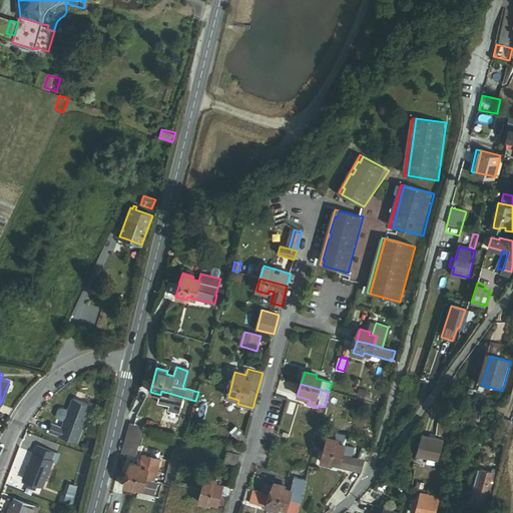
[(79,390),(76,398),(91,403),(94,395),(79,390)]
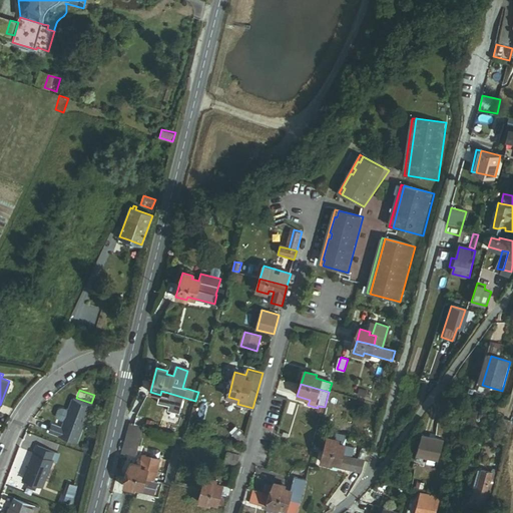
[(65,419),(60,433),(77,440),(91,403),(76,398),(74,397),(69,409),(65,419)]
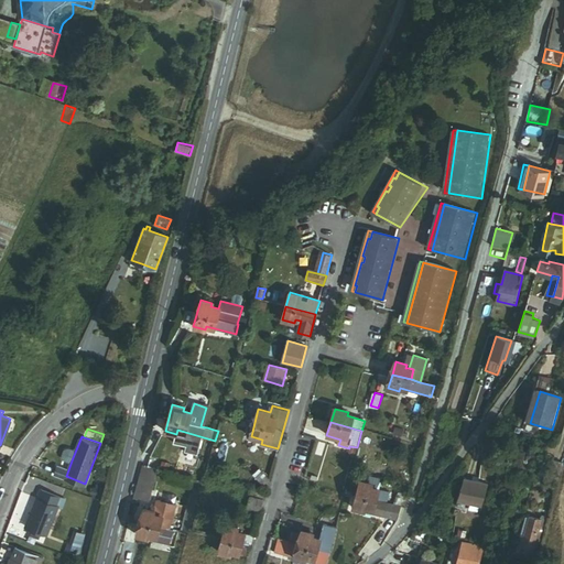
[(65,458),(72,461),(76,449),(69,447),(66,448),(64,455),(65,458)]
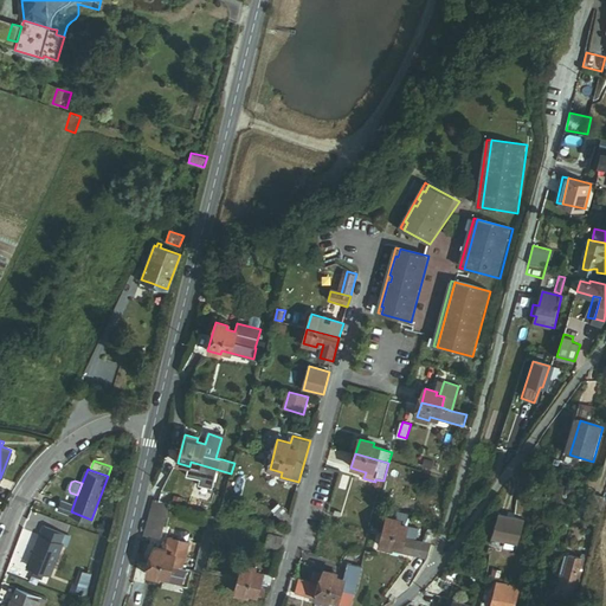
[(376,481),(374,489),(381,491),(384,483),(376,481)]
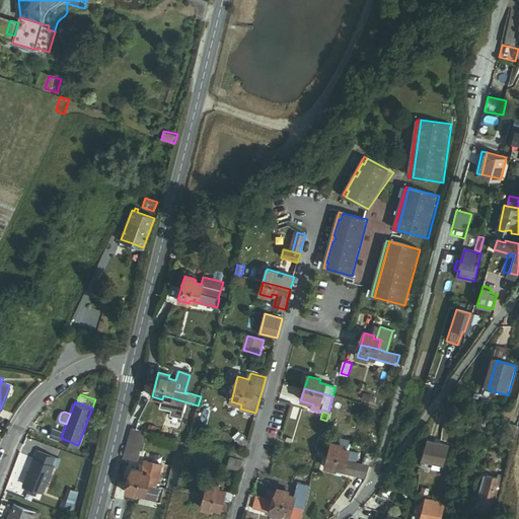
[(136,419),(133,429),(146,432),(148,422),(136,419)]
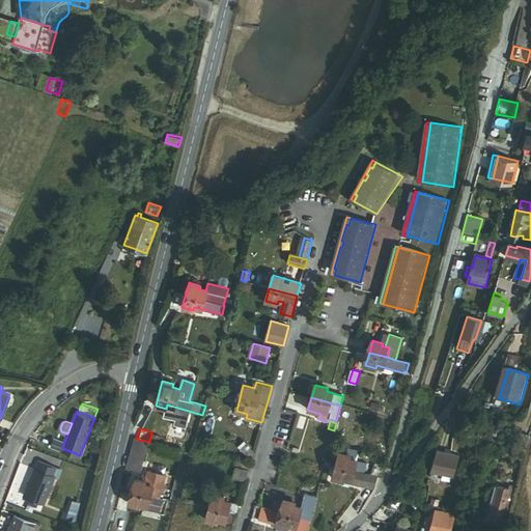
[(521,456),(527,457),(530,444),(530,432),(527,432),(521,456)]
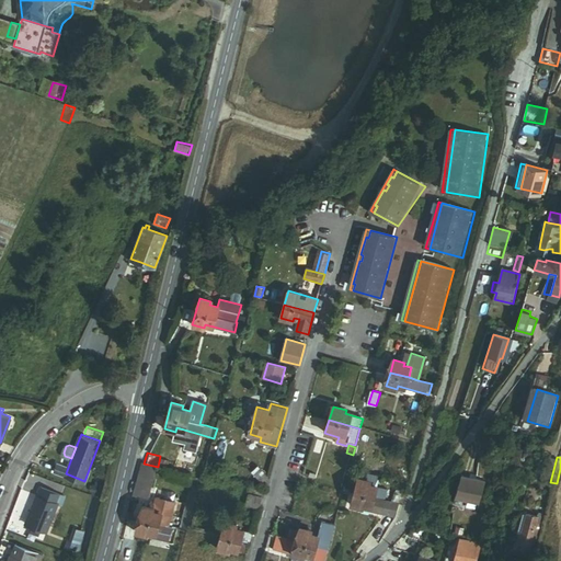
[(157,469),(142,465),(133,501),(136,502),(137,495),(149,499),(157,469)]
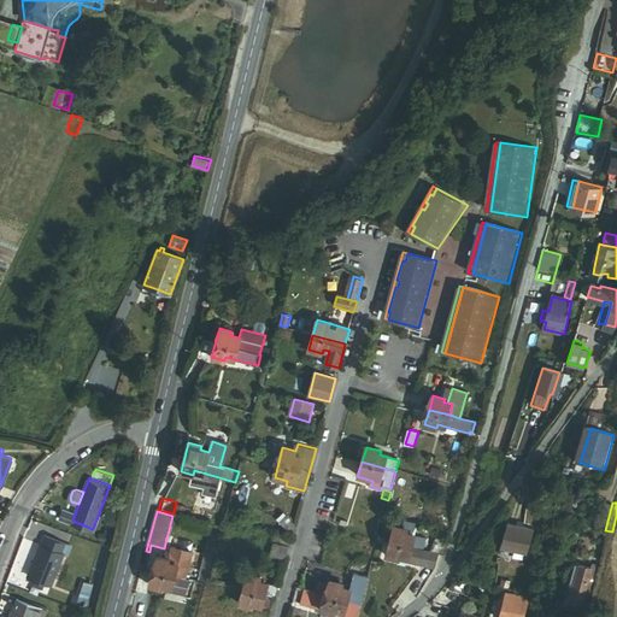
[(275,518),(286,530),(293,523),(282,512),(275,518)]
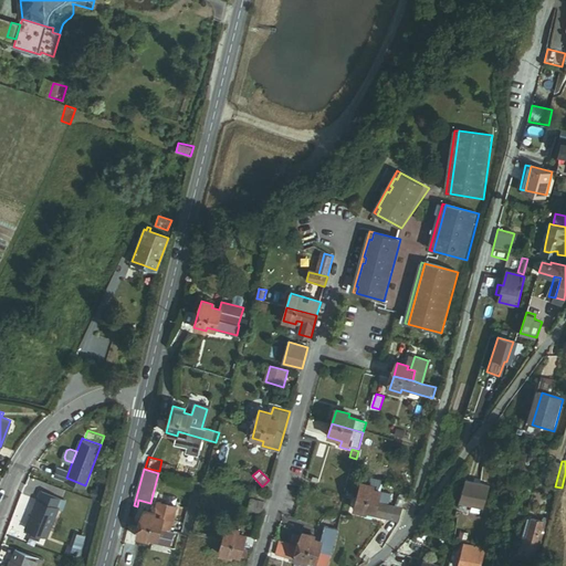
[(464,479),(459,500),(482,506),(488,485),(464,479)]
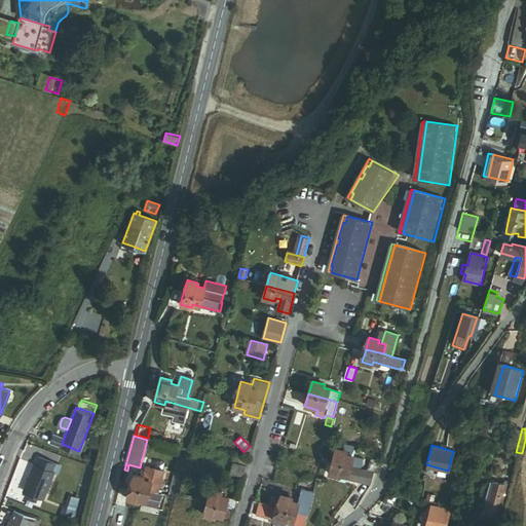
[(346,452),(335,449),(329,474),(340,477),(340,474),(348,476),(347,479),(369,485),(373,473),(362,470),(364,459),(345,454),(346,452)]
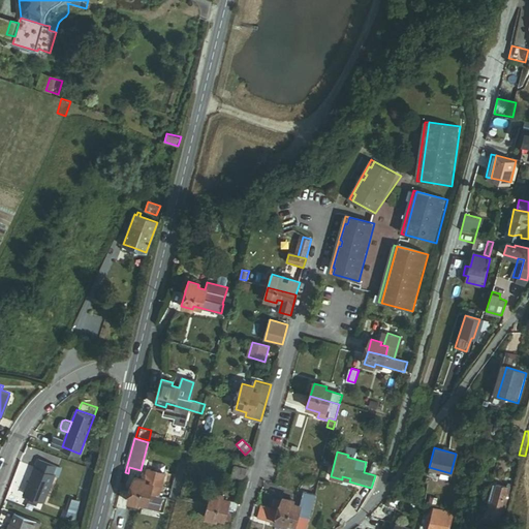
[(231,474),(245,478),(250,460),(237,457),(231,474)]
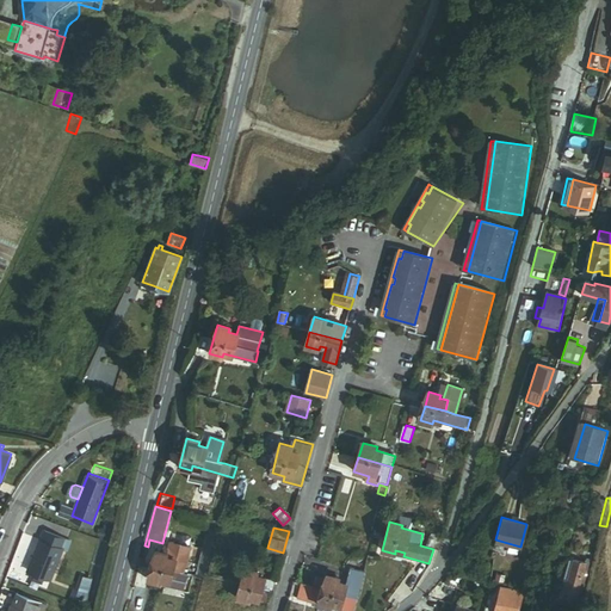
[(43,529),(29,569),(36,572),(47,575),(51,578),(63,547),(71,549),(74,541),(43,529)]
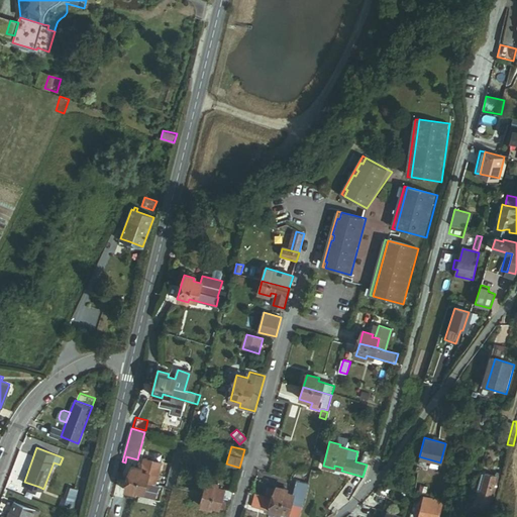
[(145,453),(143,459),(163,466),(165,458),(145,453)]
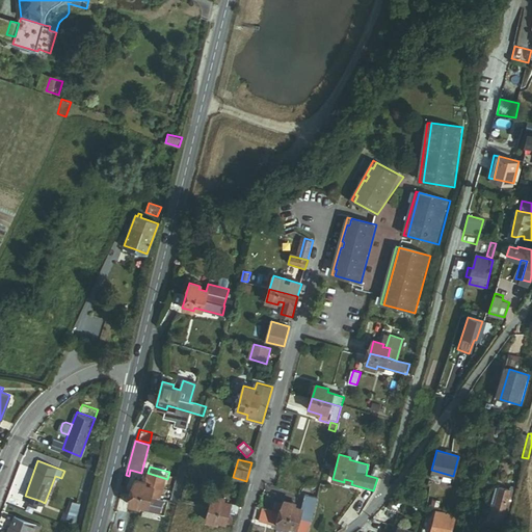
[(142,480),(136,478),(129,504),(140,507),(140,504),(160,509),(163,500),(170,502),(177,481),(167,479),(148,473),(147,477),(143,476),(142,480)]
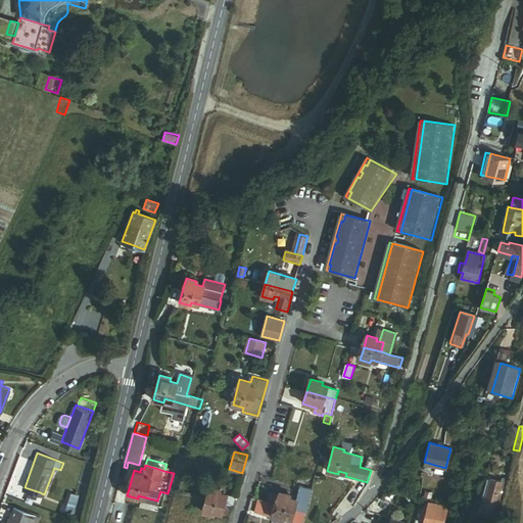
[(482,512),(498,517),(509,481),(492,476),(482,512)]
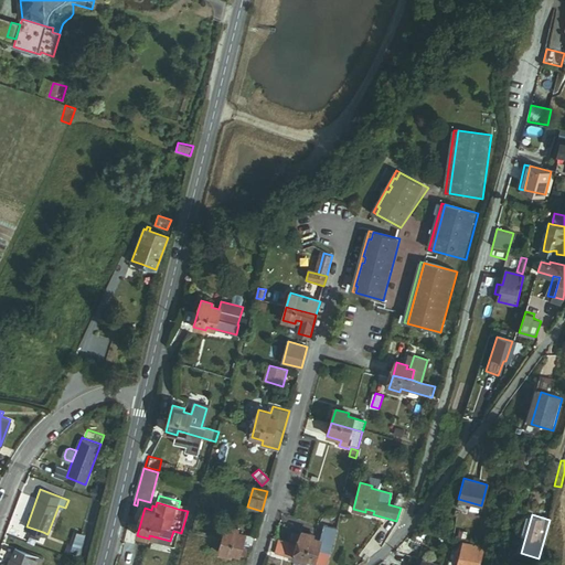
[(337,530),(323,526),(319,541),(313,540),(315,536),(300,532),(297,545),(330,554),(337,530)]
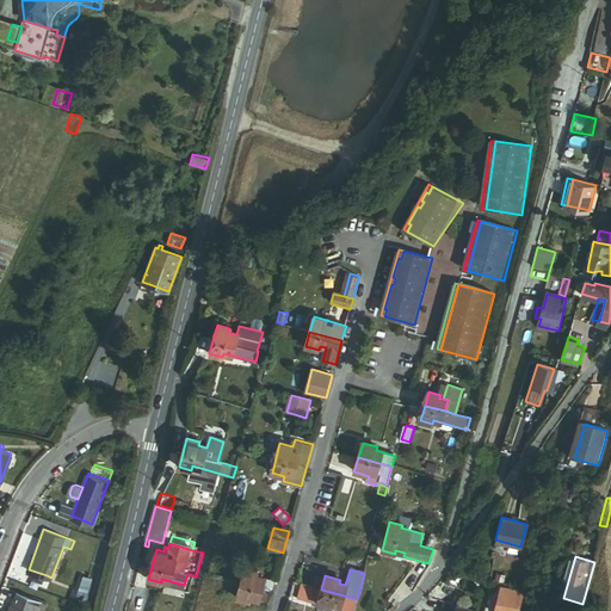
[(258,574),(246,571),(238,600),(251,604),(251,600),(266,604),(269,596),(261,594),(263,590),(272,592),(275,581),(258,576),(258,574)]
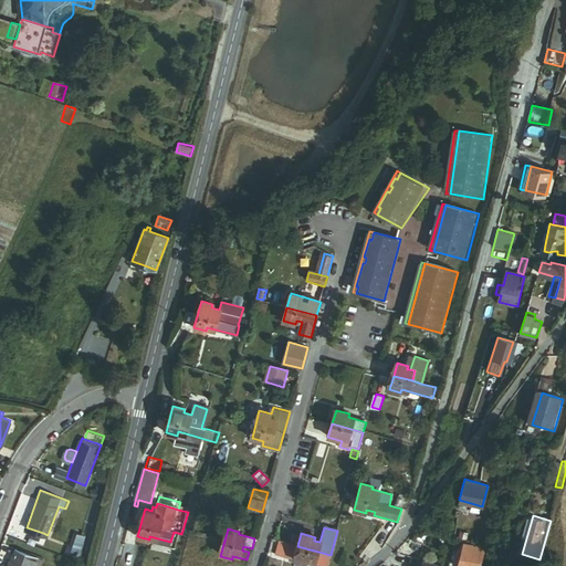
[(43,533),(33,530),(31,535),(41,540),(43,533)]
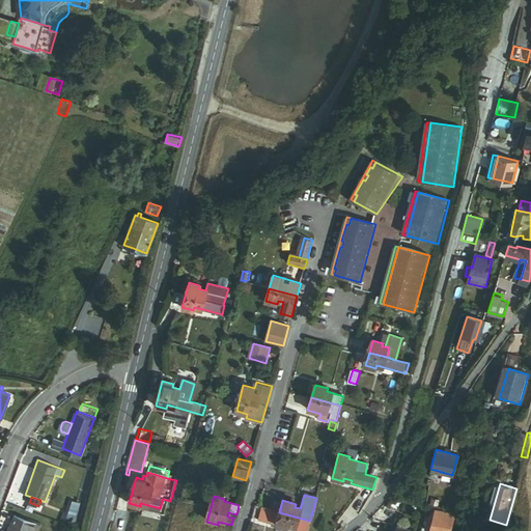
[(77,506),(67,502),(60,522),(70,525),(77,506)]
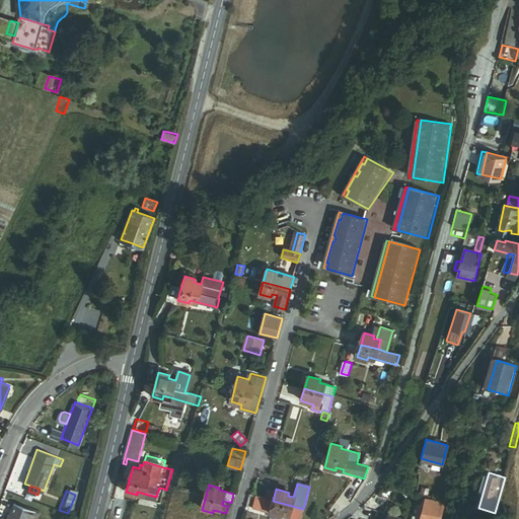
[(137,492),(137,495),(155,500),(156,497),(137,492)]
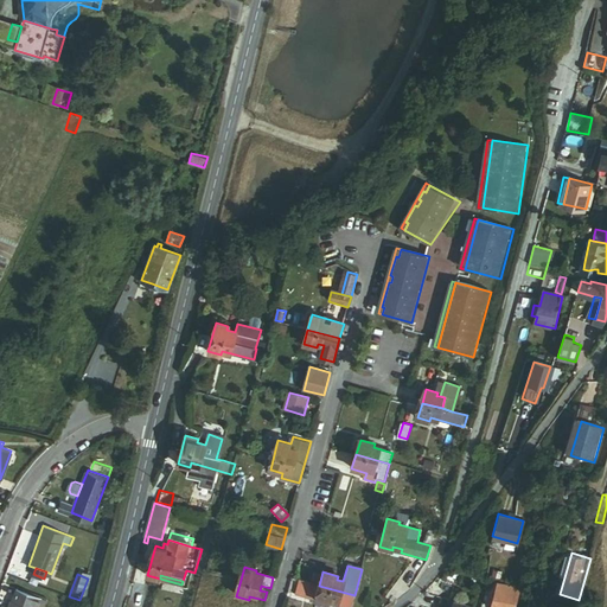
[(313,583),(299,580),(294,595),(308,599),(313,583)]
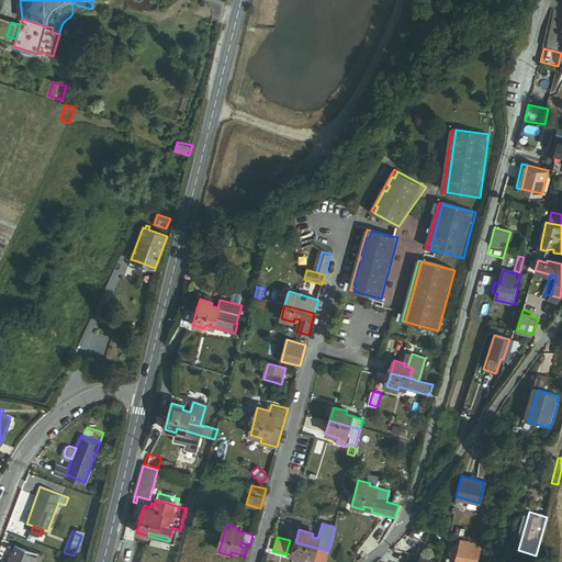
[(481,561),(485,544),(460,538),(453,561),(481,561)]
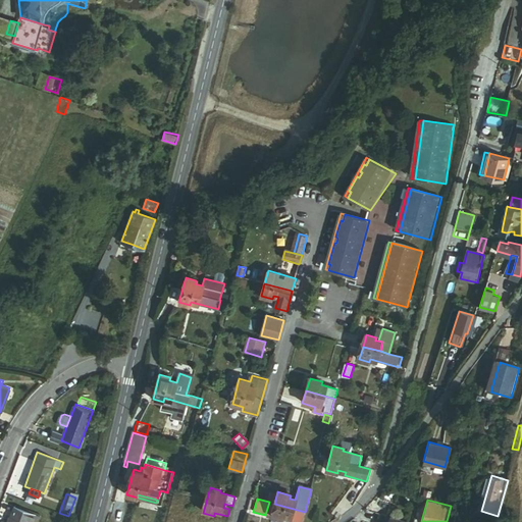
[(301,521),(305,512),(274,504),(269,502),(265,515),(271,517),(280,520),(279,521),(301,521)]
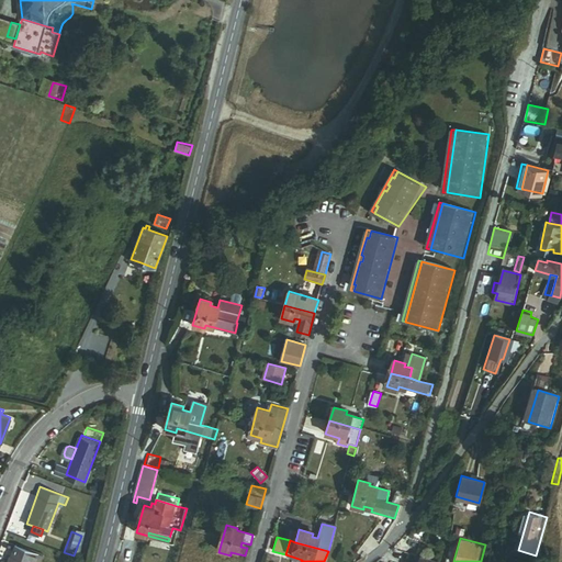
[(12,546),(6,561),(40,561),(42,557),(34,554),(12,546)]
